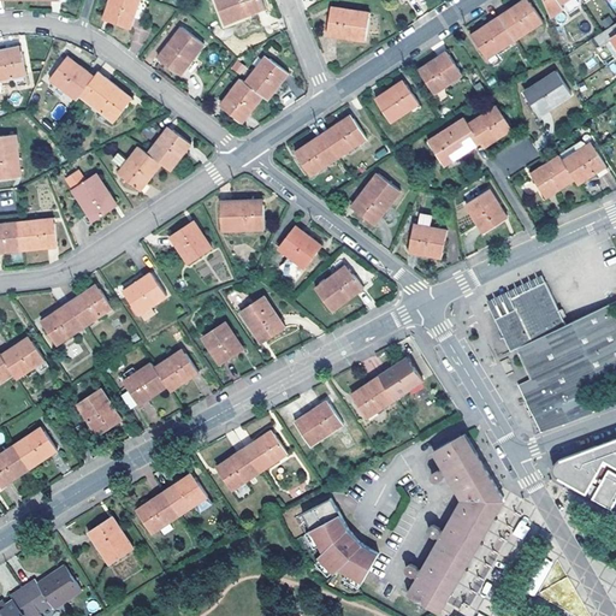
[(113,5),(107,21),(131,28),(140,0),(110,0),(110,4),(113,5)]
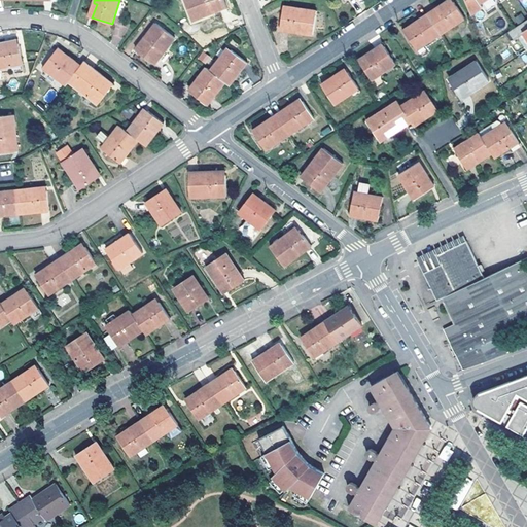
[(226,7),(223,0),(184,0),(192,21),(226,7)]
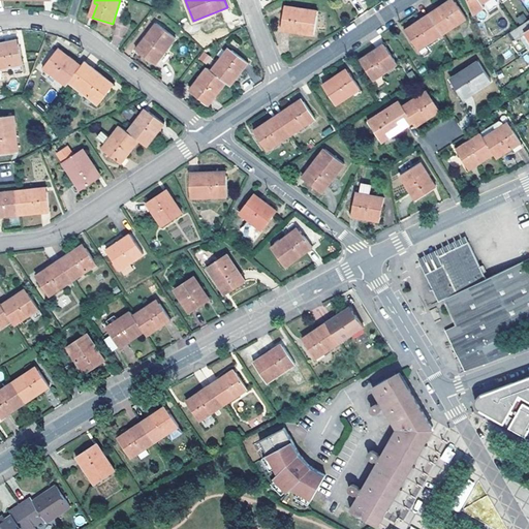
[(442,9),(455,1),(454,0),(450,0),(441,6),(442,9)]
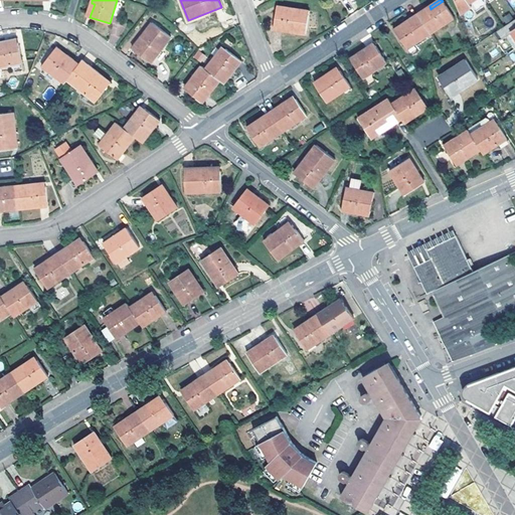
[(457,0),(462,14),(472,7),(470,3),(474,0),(457,0)]
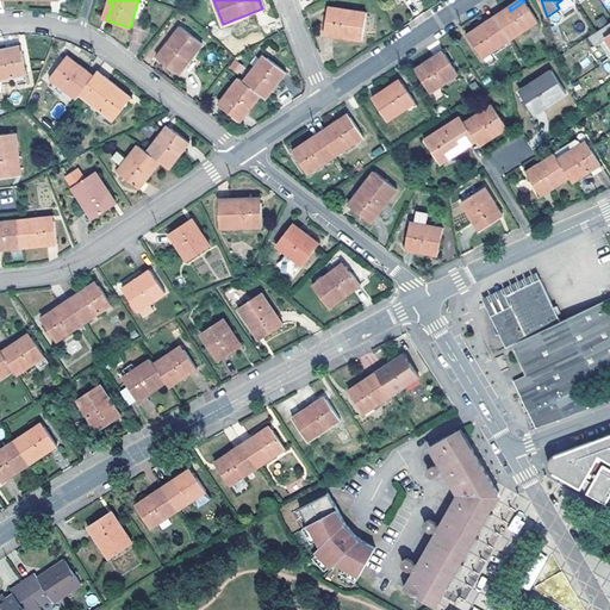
[(537,22),(524,1),(510,11),(509,7),(496,17),(510,39),(537,22)]
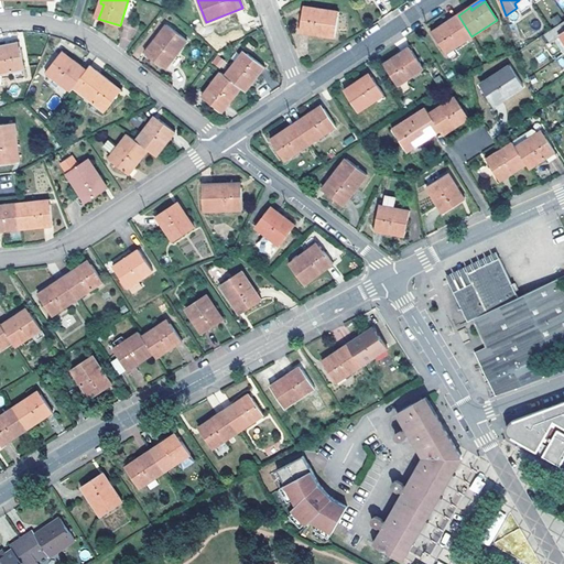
[(317,11),(303,9),(300,32),(335,38),(338,12),(318,9),(317,11)]
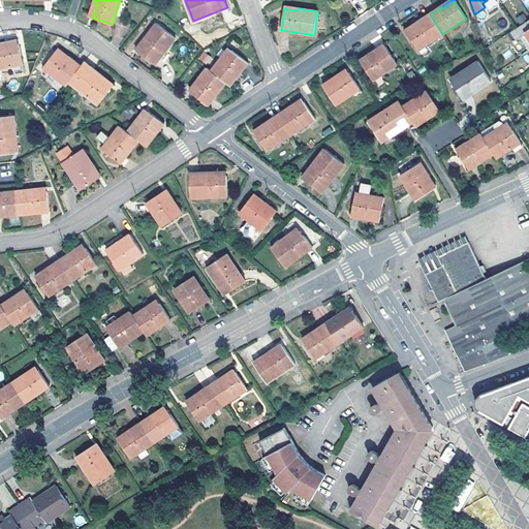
[(426,44),(442,34),(430,14),(417,22),(419,25),(407,32),(418,50),(426,44)]
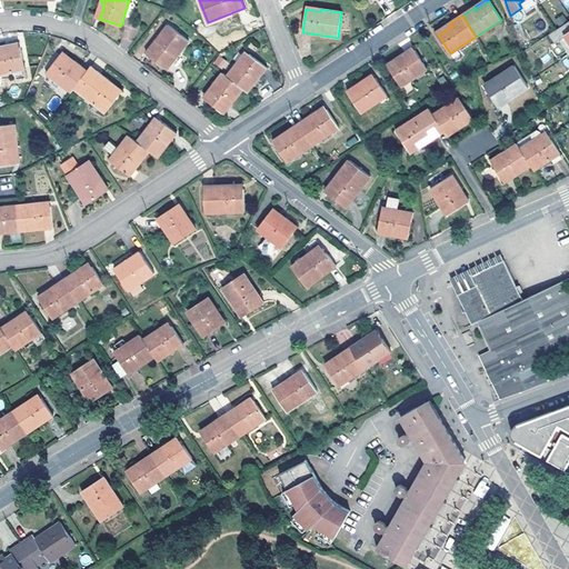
[(565,36),(568,41),(568,21),(549,35),(555,42),(565,36)]
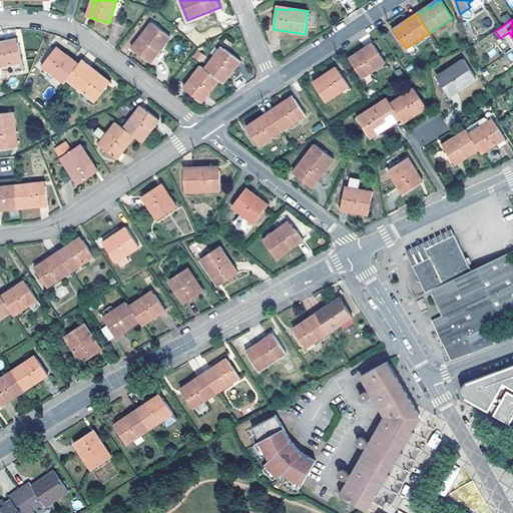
[(394,29),(395,31),(407,24),(405,21),(394,29)]
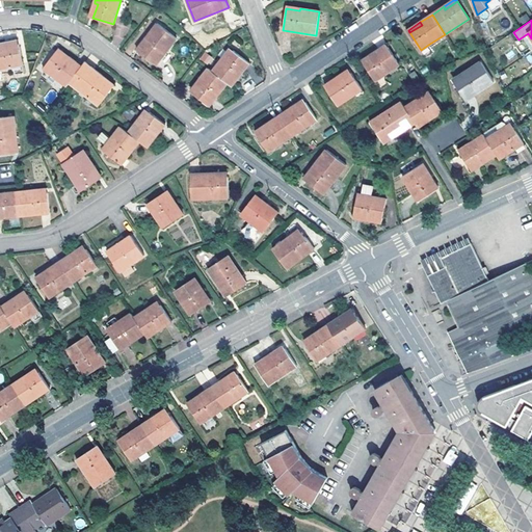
[(149,40),(140,51),(158,64),(178,38),(157,23),(147,38),(149,40)]
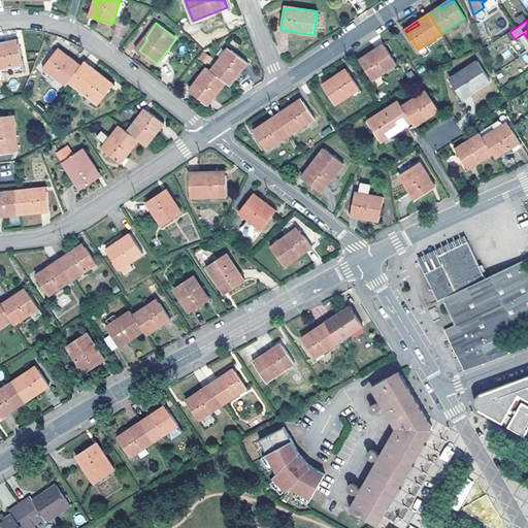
[(136,50),(139,51),(147,39),(145,38),(136,50)]
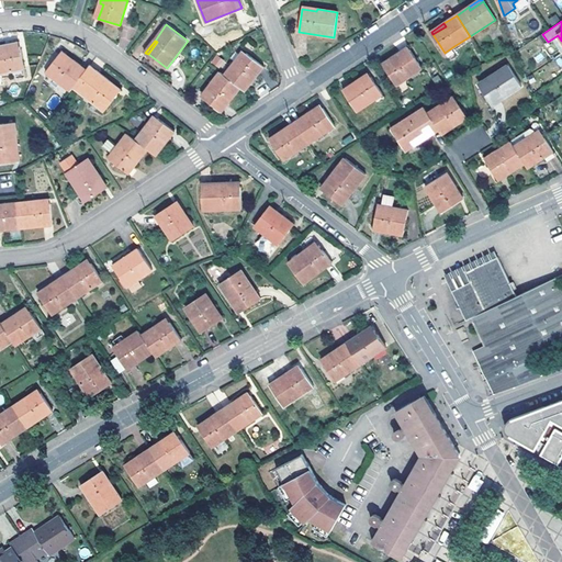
[(0,72),(24,68),(20,46),(6,49),(6,45),(0,46),(0,72)]
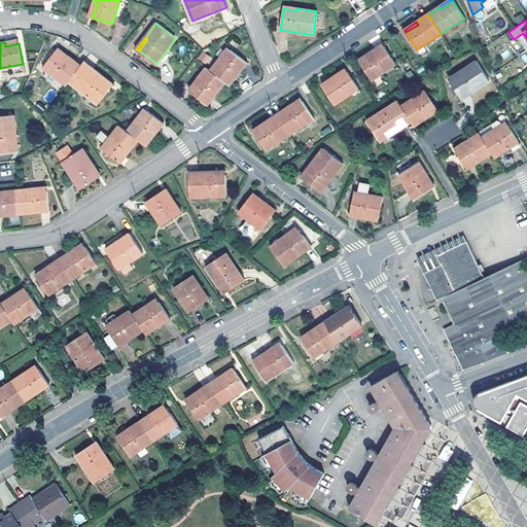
[(396,64),(383,44),(371,53),(373,55),(360,63),(373,79),(378,88),(386,82),(380,74),(396,64)]
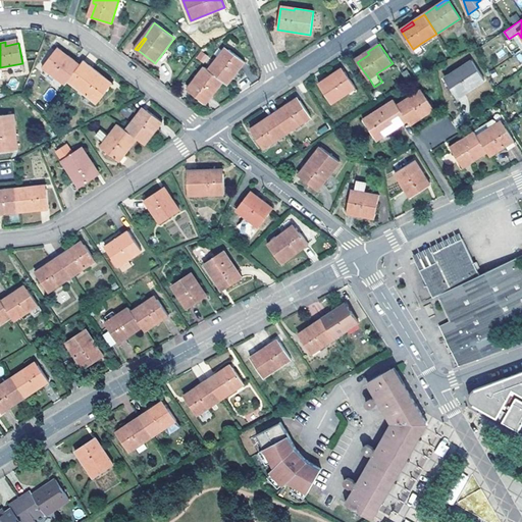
[(420,44),(413,49),(418,55),(425,51),(420,44)]
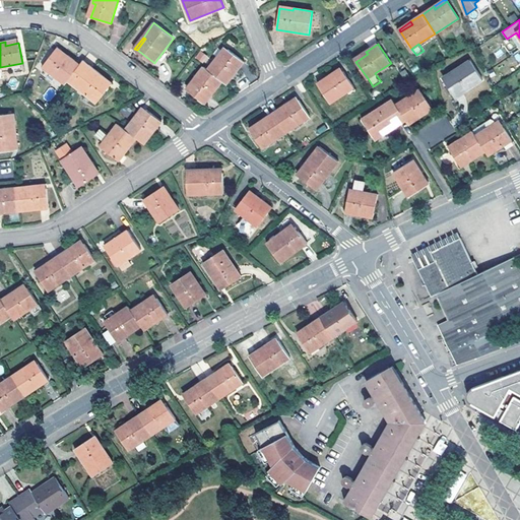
[(57,47),(55,50),(66,58),(68,55),(57,47)]
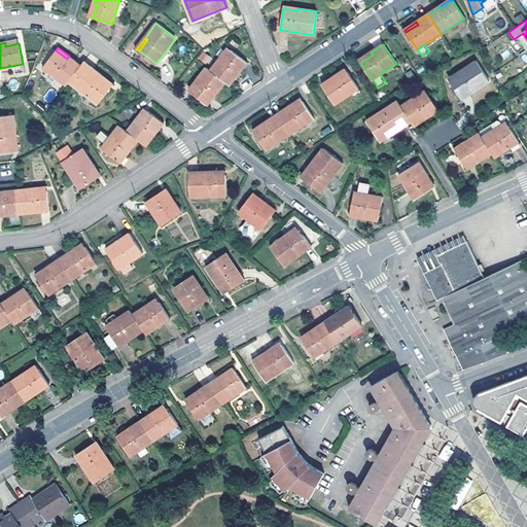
[(221,61),(231,49),(227,48),(219,60),(221,61)]
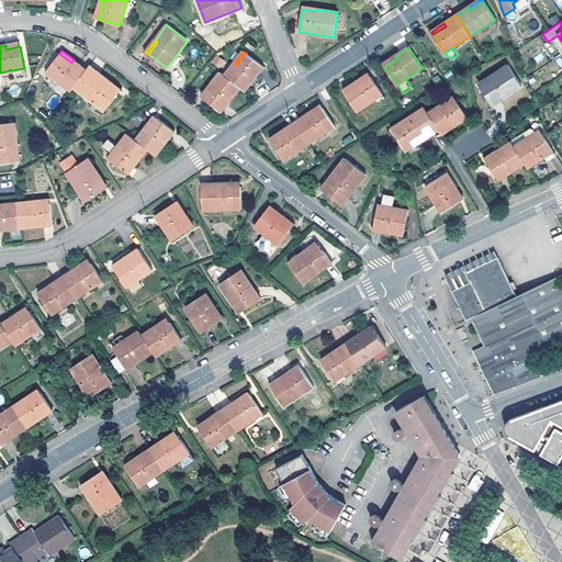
[(263,66),(246,53),(236,65),(234,64),(224,76),(240,88),(245,91),(263,66)]
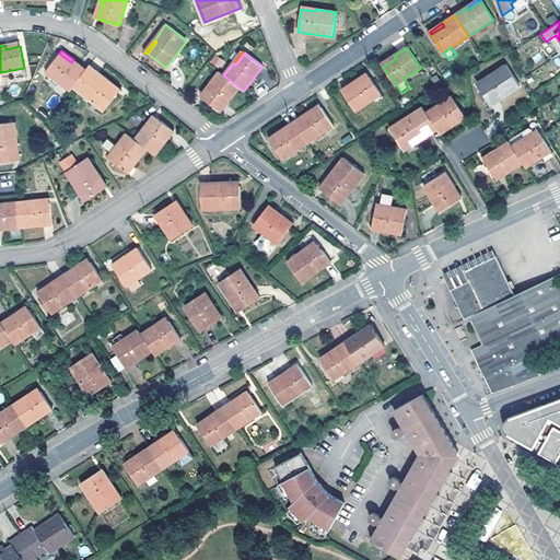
[(71,62),(59,54),(46,71),(70,90),(72,85),(85,69),(73,59),(71,62)]
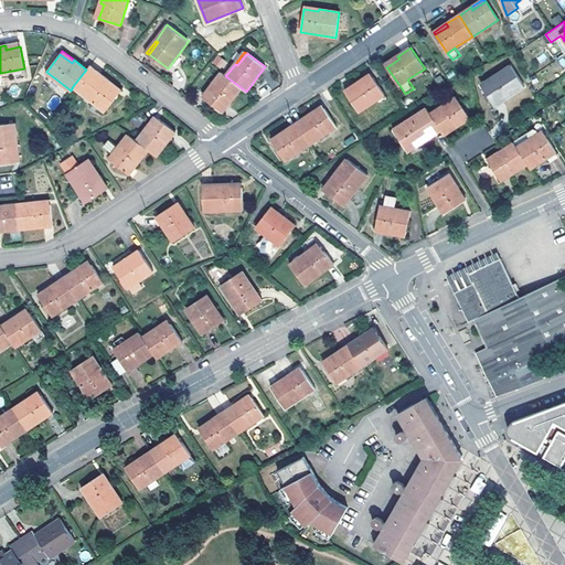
[(217,55),(212,62),(223,70),(228,63),(217,55)]
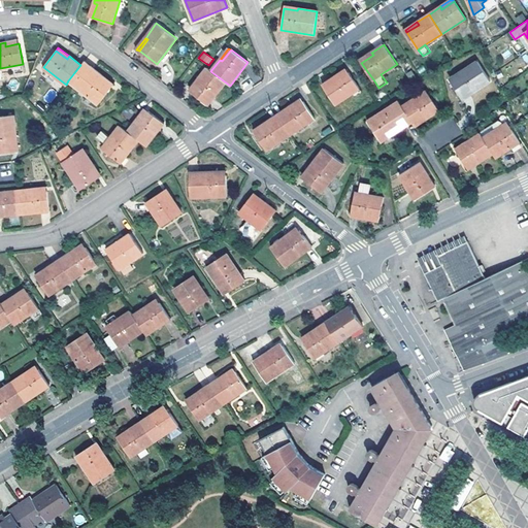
[(359,60),(361,63),(373,55),(371,53),(369,54),(359,60)]
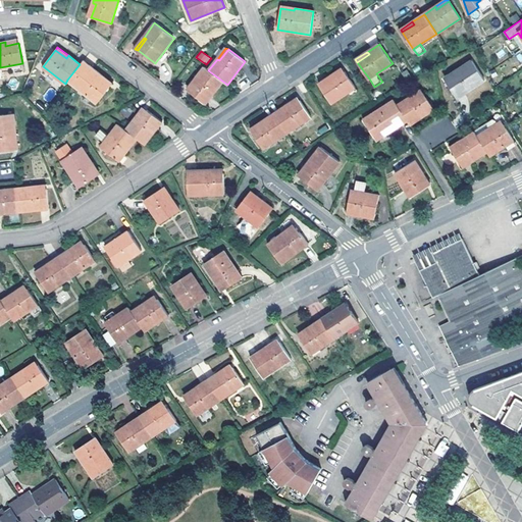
[(98,102),(110,87),(100,79),(102,75),(82,60),(80,64),(67,80),(98,102)]
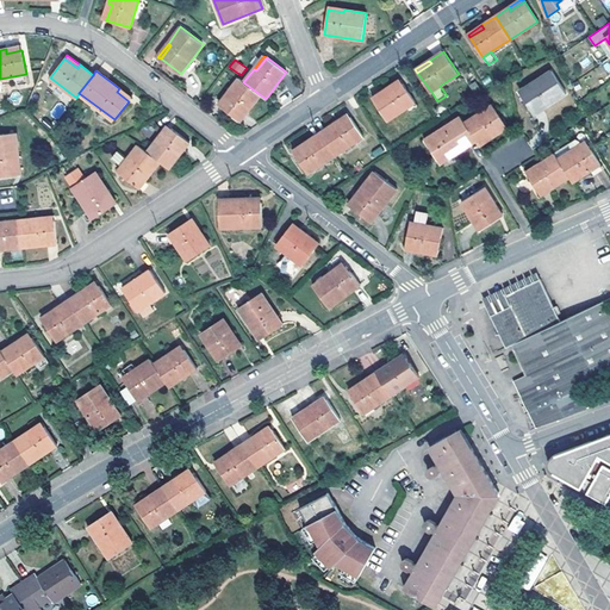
[(535,85),(522,94),(535,114),(566,94),(552,70),(534,82),(535,85)]
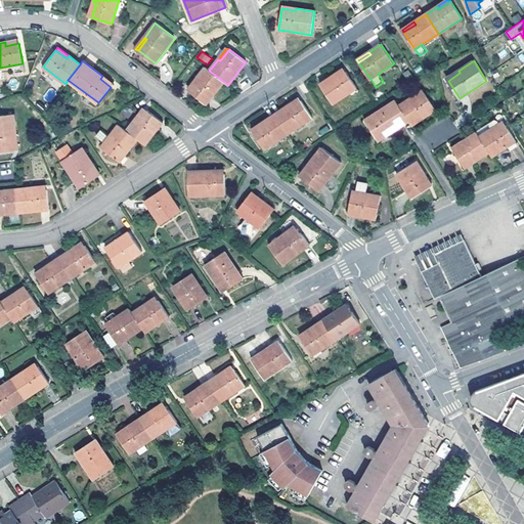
[(199,81),(190,92),(207,104),(224,82),(209,71),(205,68),(197,79),(199,81)]
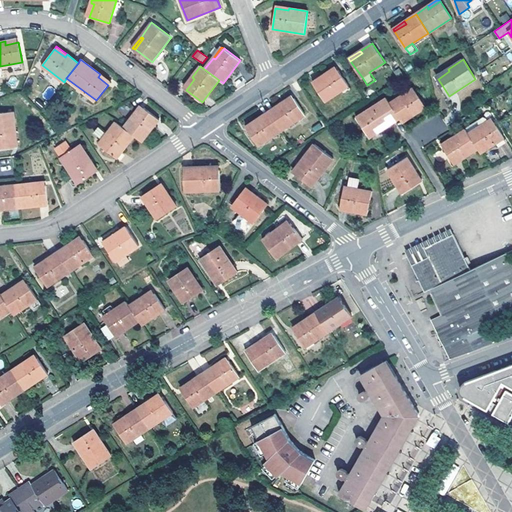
[(326,77),(337,69),(336,67),(324,75),(326,77)]
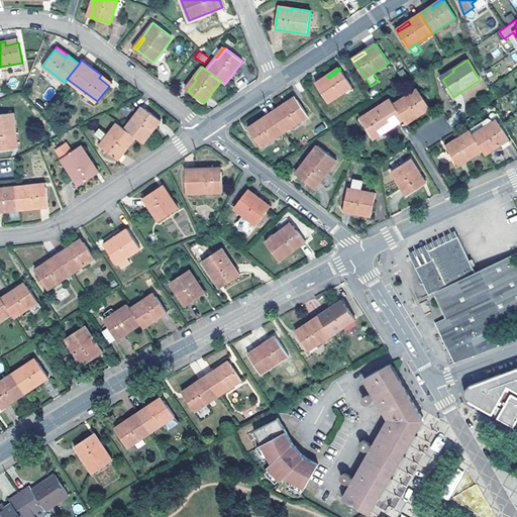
[(351,87),(340,70),(329,78),(327,76),(316,83),(329,102),(351,87)]
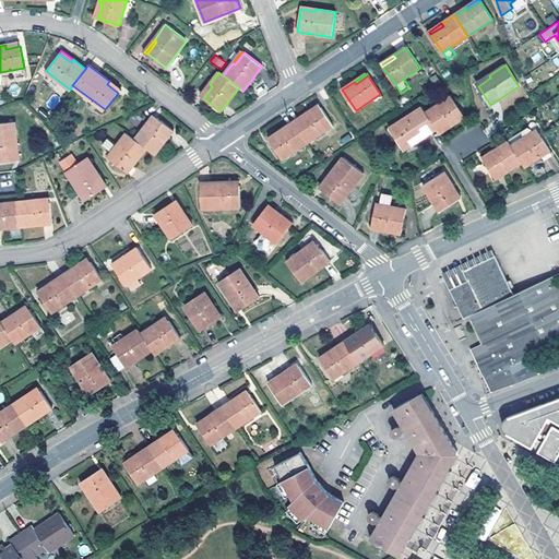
[(476,84),(478,86),(490,78),(489,75),(476,84)]
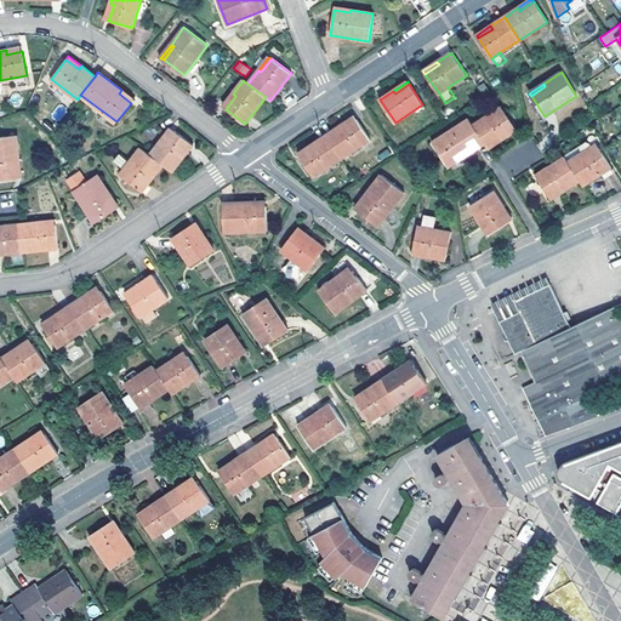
[(119,93),(131,103),(134,98),(121,90),(119,93)]
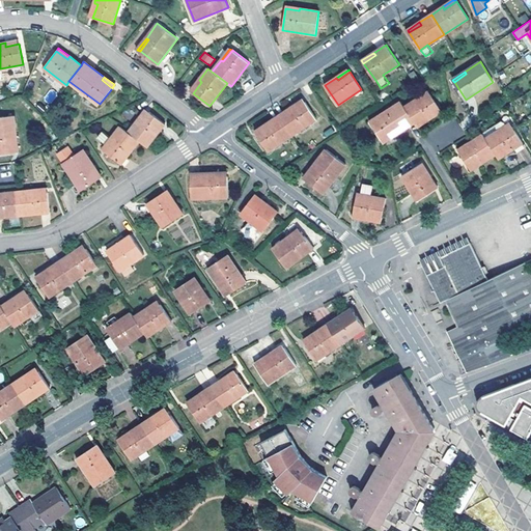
[(191,91),(193,93),(201,82),(199,80),(191,91)]
